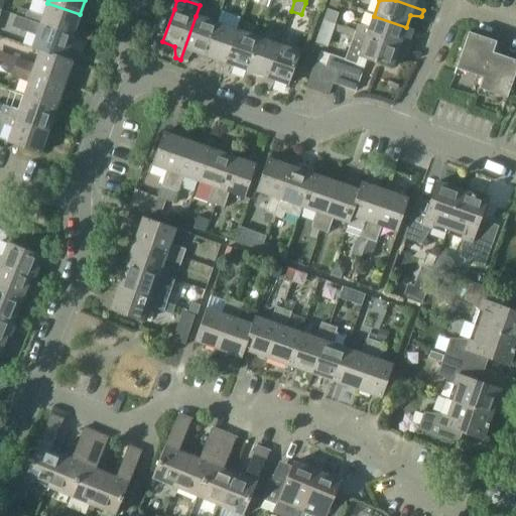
[(395,0),(423,10),(425,3),(420,0),(395,0)]
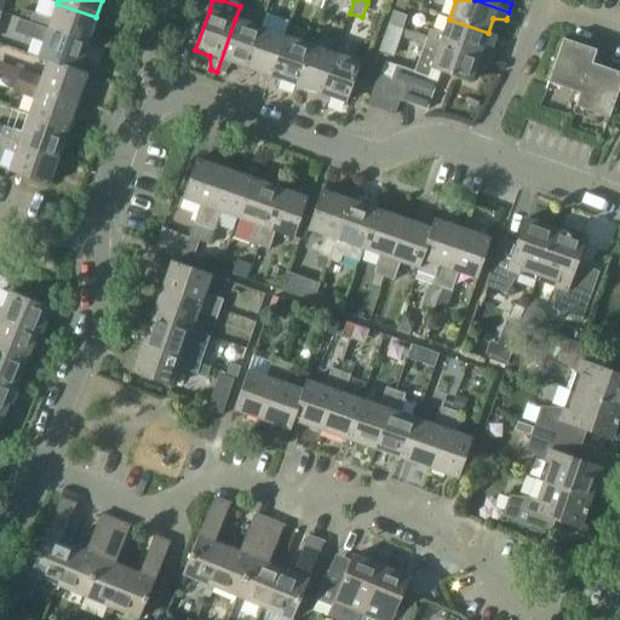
[(86,45),(96,17),(57,4),(51,22),(21,11),(17,22),(29,26),(86,45)]
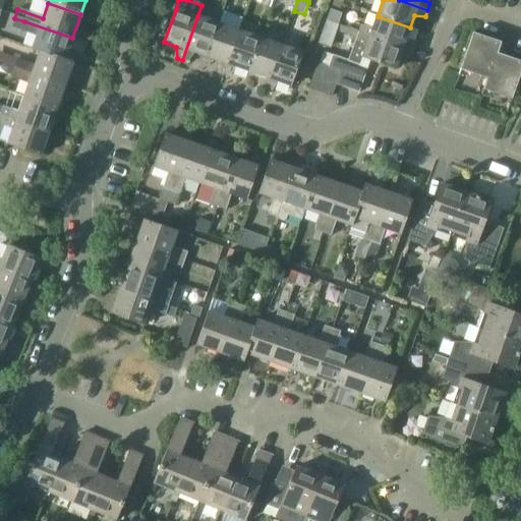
[(339,24),(342,13),(331,9),(327,20),(339,24)]
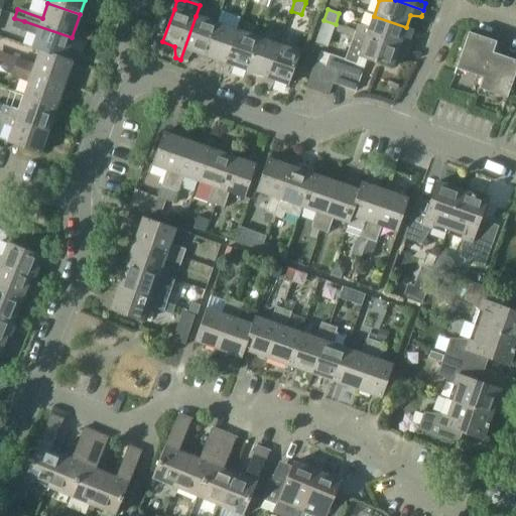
[(205,56),(216,24),(196,16),(180,59),(185,61),(192,52),(205,56)]
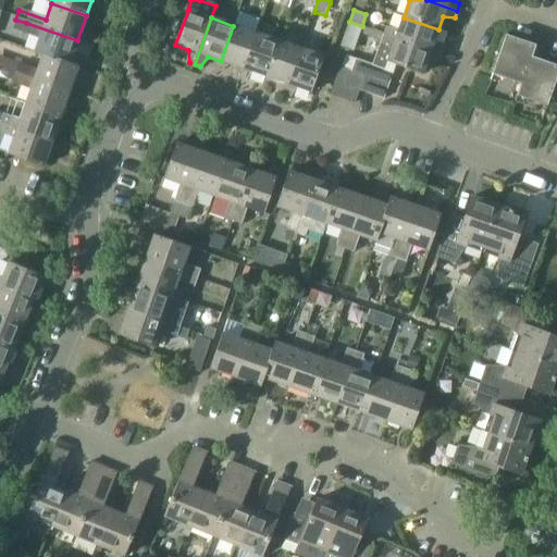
[(384,27),(382,36),(442,56),(444,49),(434,42),(438,29),(404,17),(399,31),(384,27)]
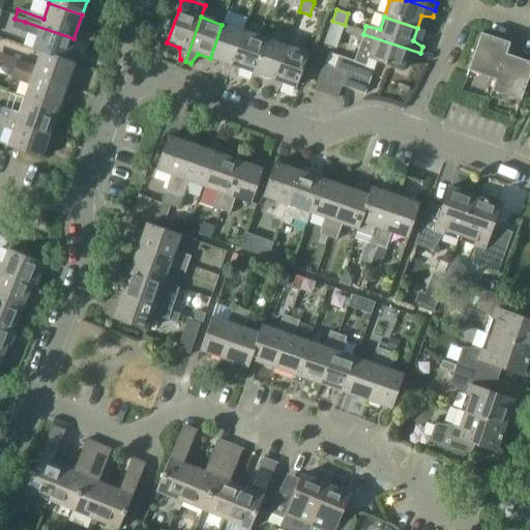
[(345,25),(332,21),(329,29),(342,33),(345,25)]
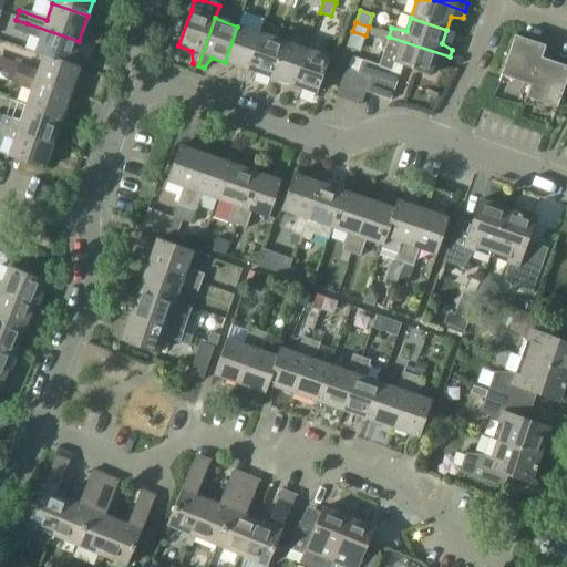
[(71,66),(79,41),(27,23),(23,32),(40,38),(34,54),(42,57),(71,66)]
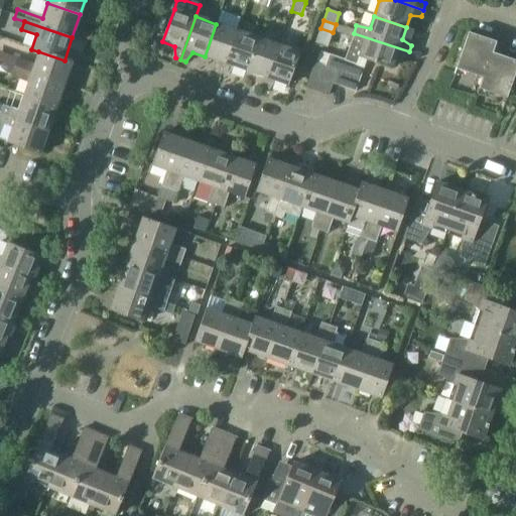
[(222,75),(237,31),(216,24),(205,56),(217,61),(217,73),(222,75)]
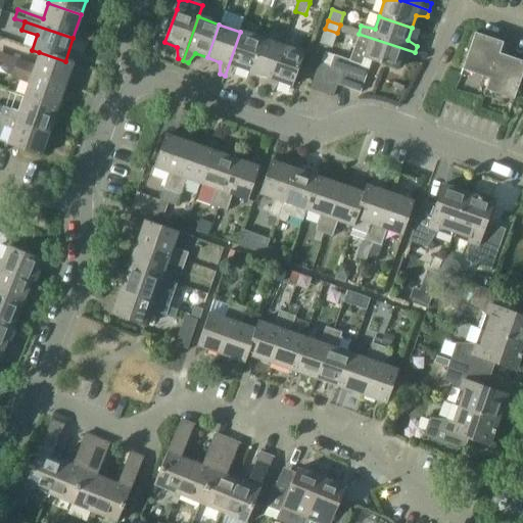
[(249,73),(260,39),(240,32),(225,76),(231,78),(237,68),(249,73)]
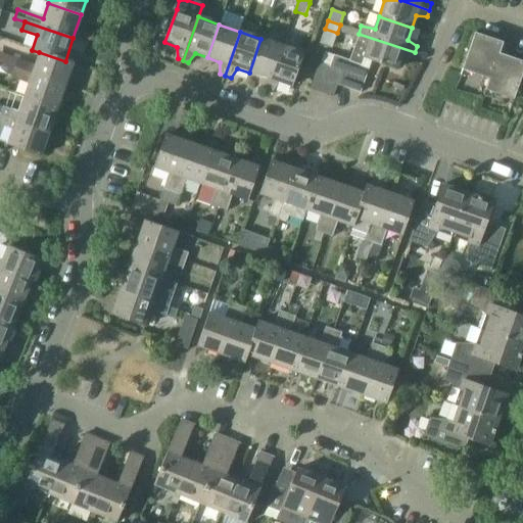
[(333,56),(329,68),(341,73),(336,86),(360,94),(369,68),(362,65),(361,65),(364,58),(396,70),(400,58),(413,58),(415,52),(359,34),(355,43),(349,61),(333,56)]
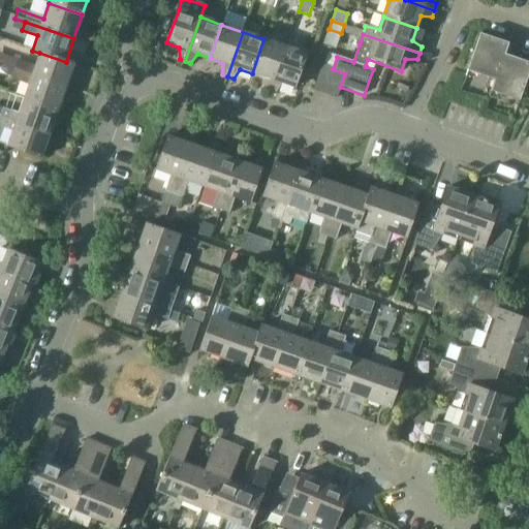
[(491,92),(504,55),(507,43),(480,34),(467,71),(494,81),(490,91),(491,92)]
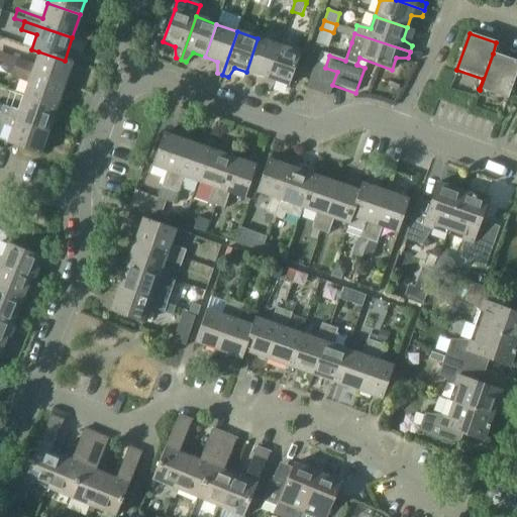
[(264,89),(279,45),(257,38),(246,72),(259,76),(259,87),(264,89)]
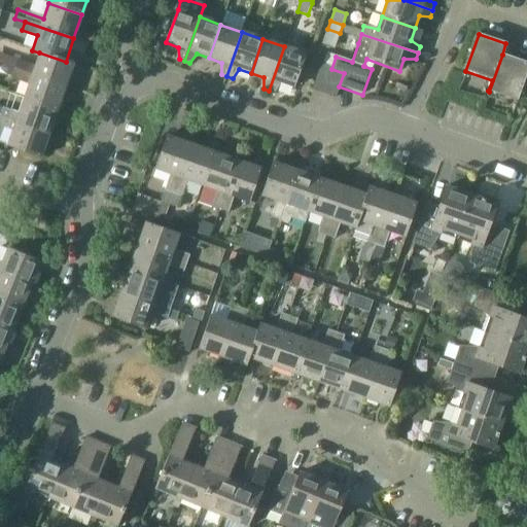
[(294,88),(306,55),(284,46),(269,91),(275,93),(281,83),(294,88)]
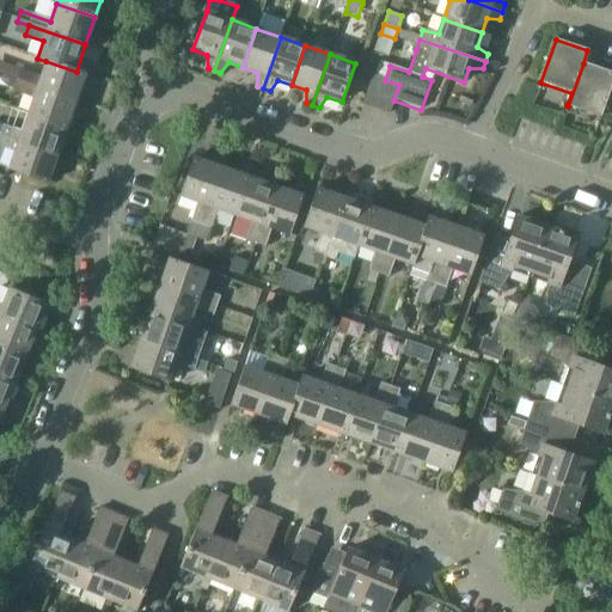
[(75,102),(85,74),(77,72),(46,61),(40,79),(22,73),(7,68),(4,77),(19,81),(75,102)]
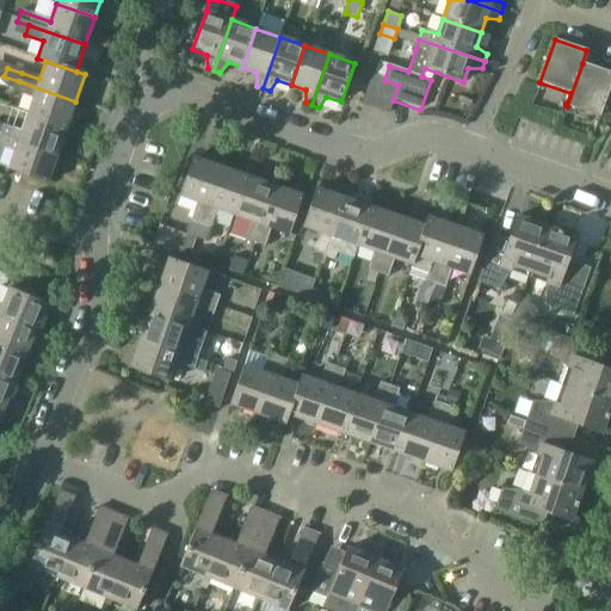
[(599,117),(610,81),(610,73),(582,63),(567,106),(599,117)]
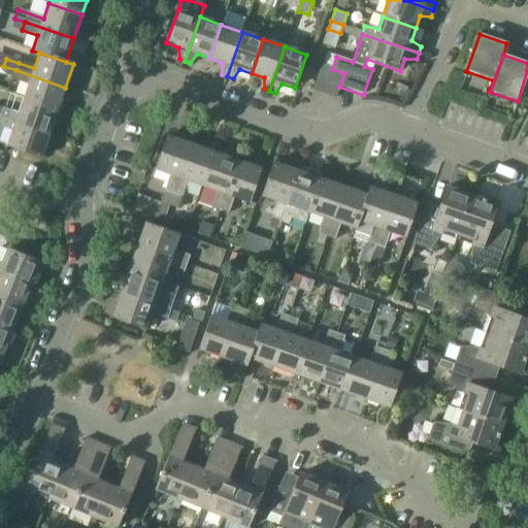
[(324,94),(332,69),(321,66),(312,91),(324,94)]
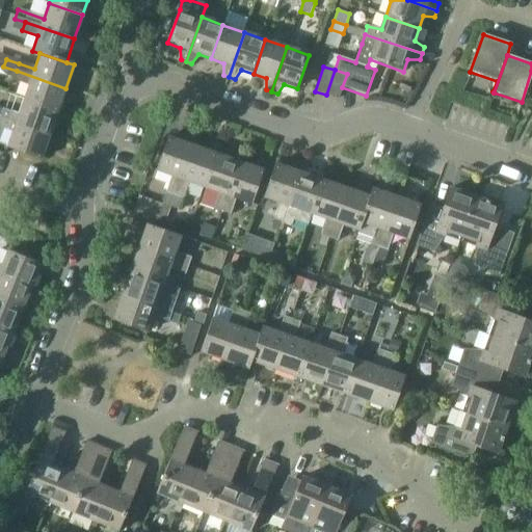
[(342,87),(347,74),(335,70),(326,95),(338,99),(342,87)]
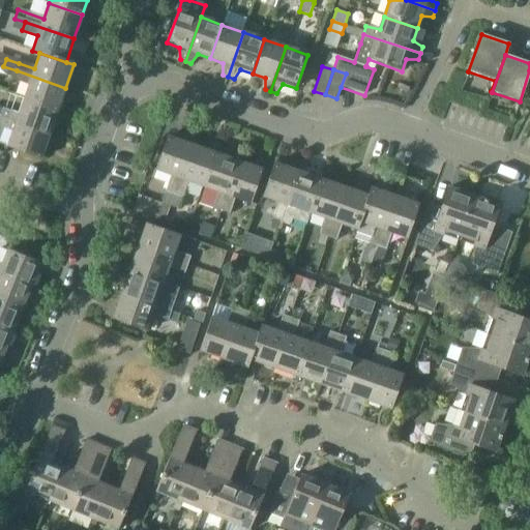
[(58,112),(65,88),(17,70),(13,79),(29,85),(24,99),(58,112)]
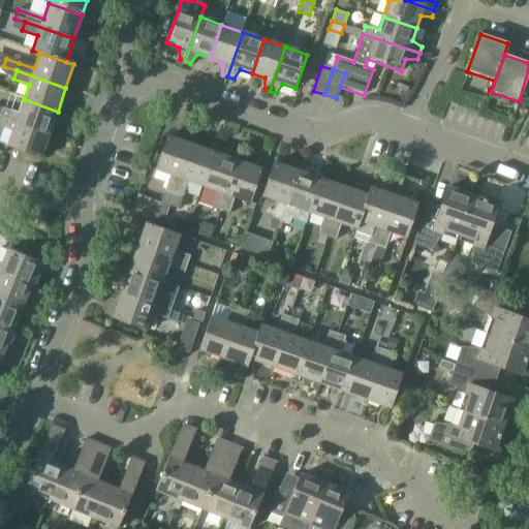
[(0,117),(50,134),(58,112),(24,99),(19,115),(3,110),(0,117)]
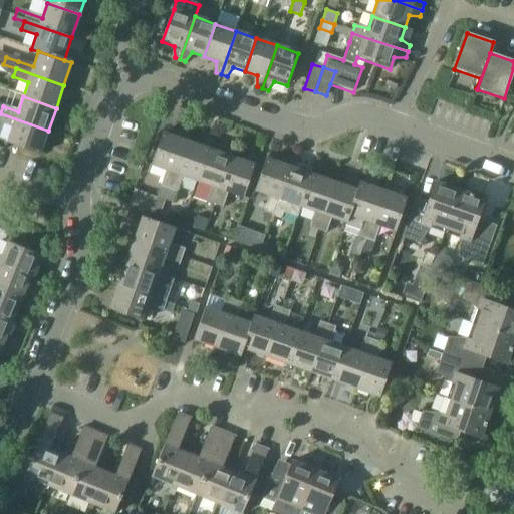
[(48,131),(0,113),(0,122),(12,127),(7,143),(40,155),(48,131)]
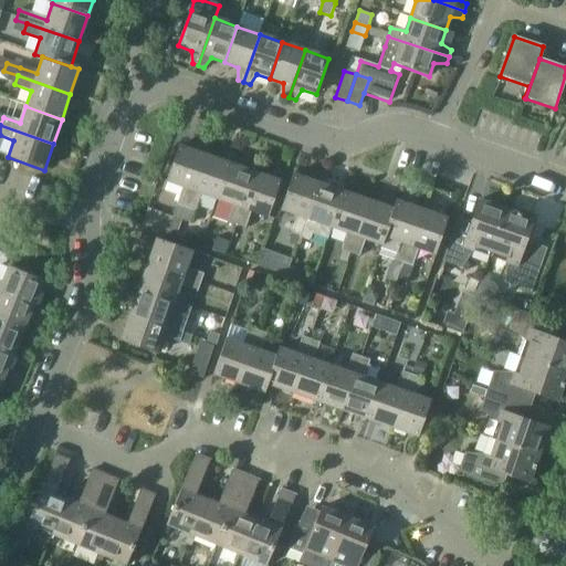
[(181,220),(206,154),(179,145),(166,182),(184,188),(177,205),(173,217),(181,220)]
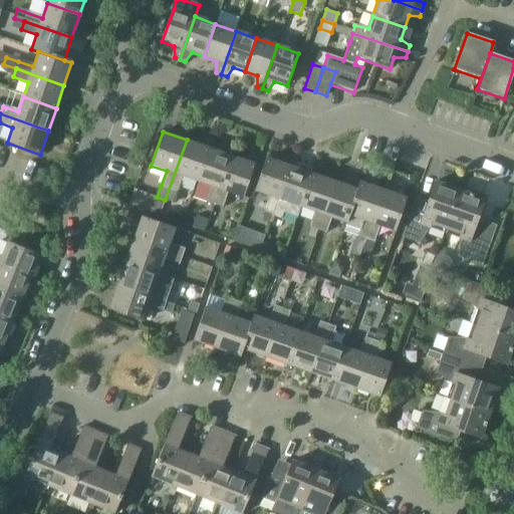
[(198,182),(210,148),(187,140),(165,200),(173,203),(183,177),(198,182)]
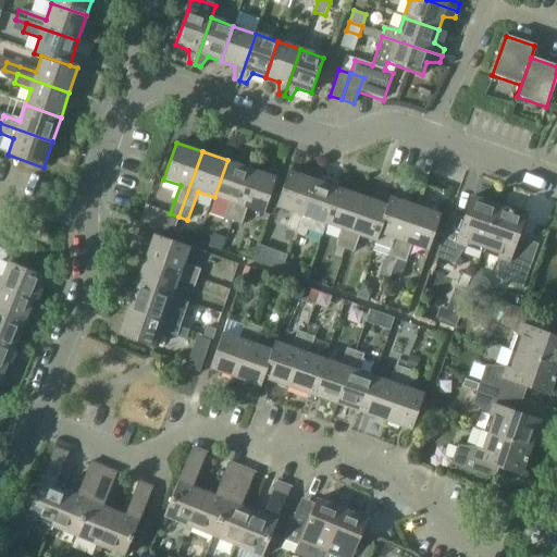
[(233,222),(251,170),(227,160),(214,197),(230,203),(224,219),(233,222)]
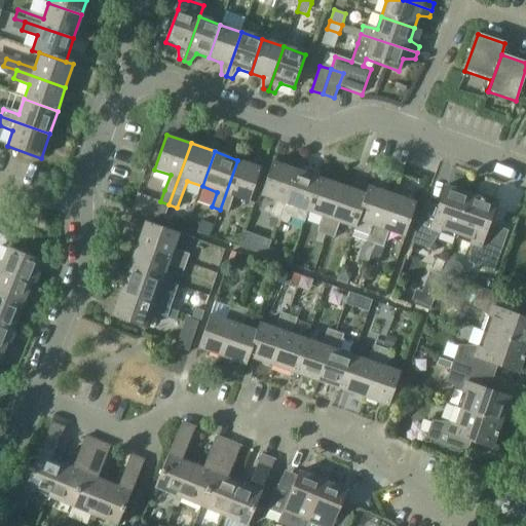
[(249,202),(261,168),(237,160),(220,210),(228,213),(233,197),(249,202)]
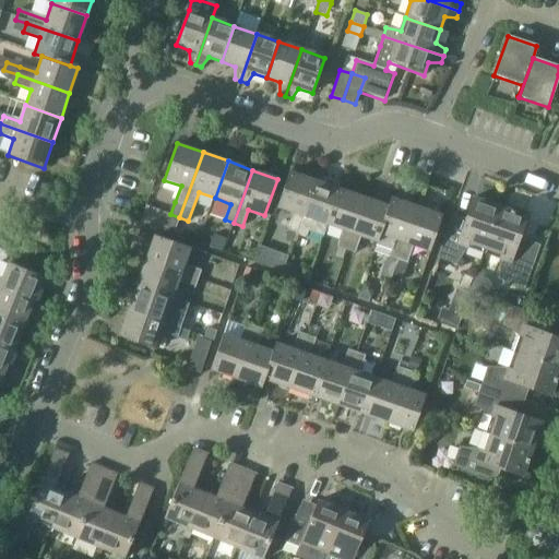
[(293,242),(314,180),(288,171),(276,207),(293,214),(284,239),(293,242)]
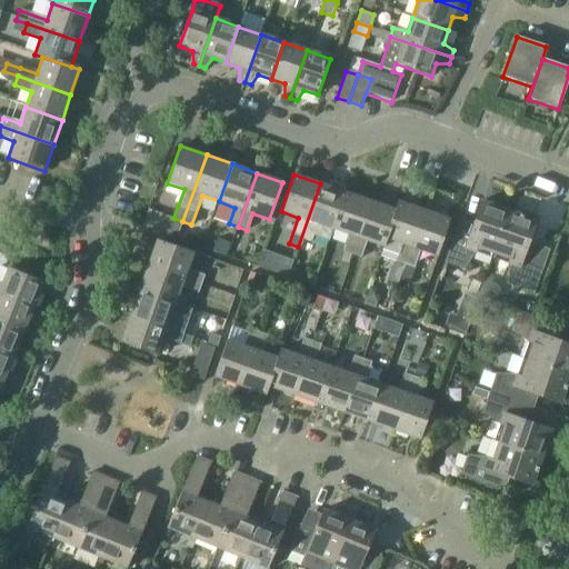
[(332,230),(346,192),(320,183),(298,247),(307,250),(316,223),(332,230)]
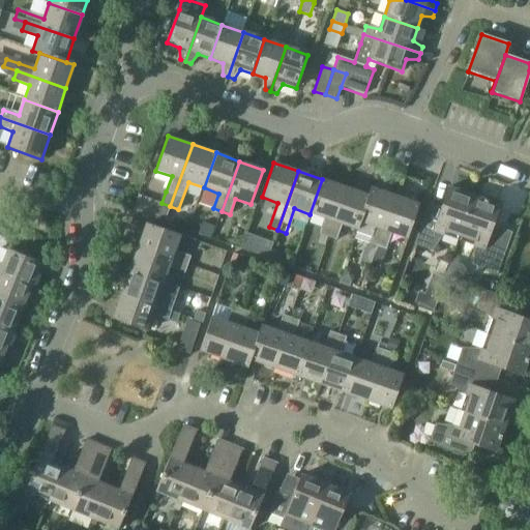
[(328,237),(345,187),(322,179),(310,214),(325,219),(317,243),(324,245),(327,237),(328,237)]
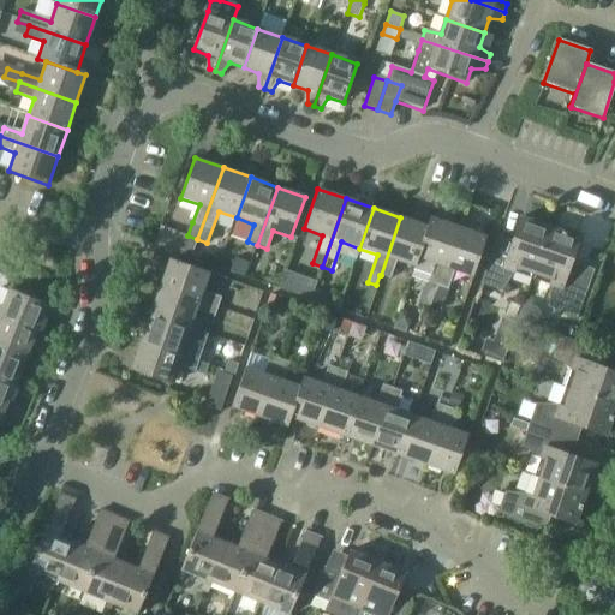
[(415,268),(417,258),(428,227),(400,218),(381,275),(390,279),(396,262),(415,268)]
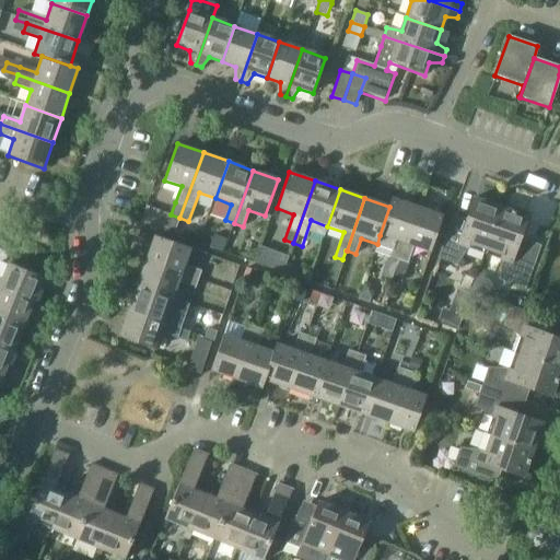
[(396,270),(399,260),(417,208),(393,199),(389,207),(380,235),(395,241),(386,267),(396,270)]
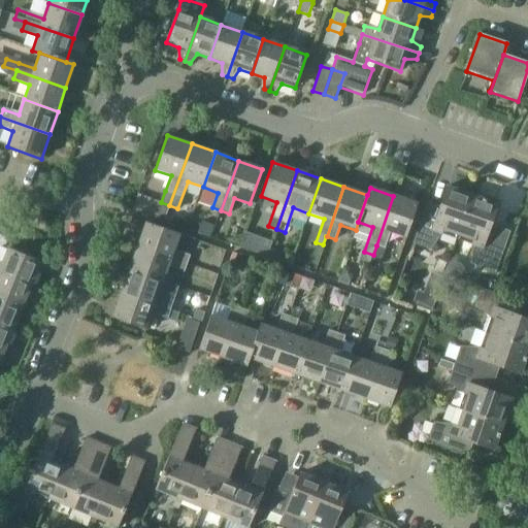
[(457,239),(472,196),(447,188),(440,208),(427,203),(414,243),(431,250),(441,234),(457,239)]
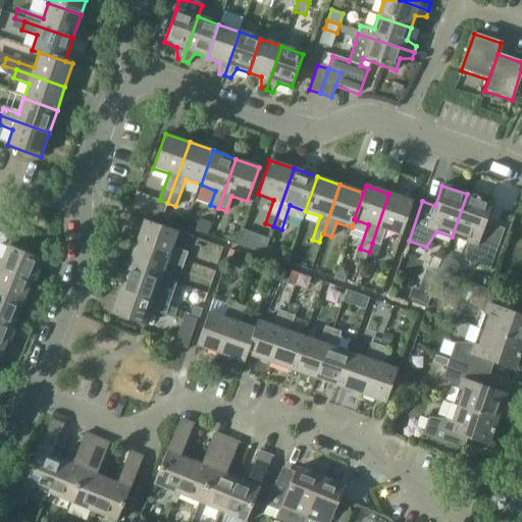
[(401,236),(413,202),(388,194),(372,243),(369,252),(377,254),(385,230),(401,236)]
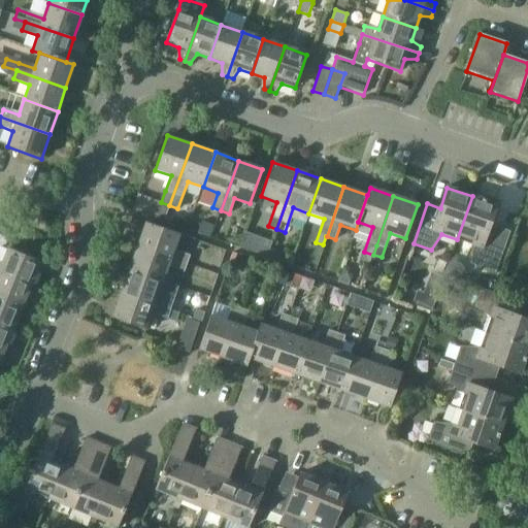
[(502,236),(488,231),(497,205),(472,196),(457,239),(472,244),(471,264),(496,273),(512,233),(504,230),(502,236)]
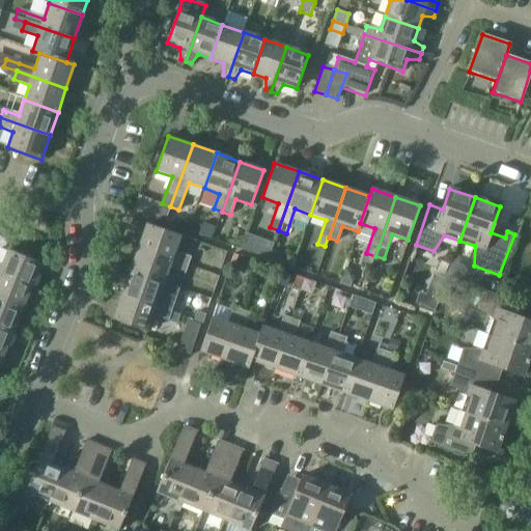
[(165,222),(170,206),(162,203),(157,219),(165,222)]
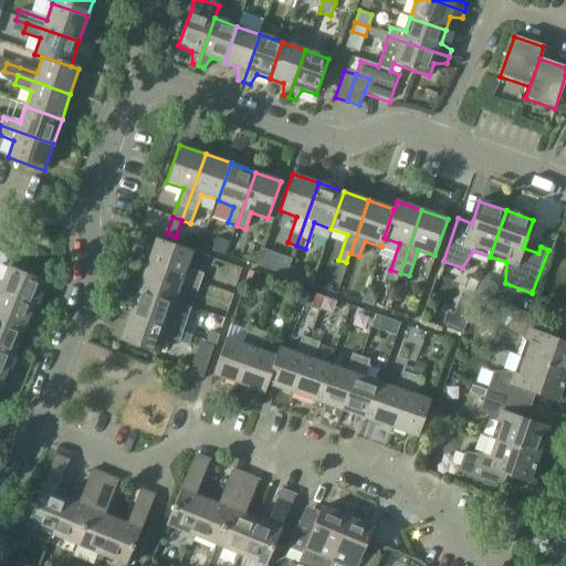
[(224,254),(230,241),(217,236),(211,249),(224,254)]
